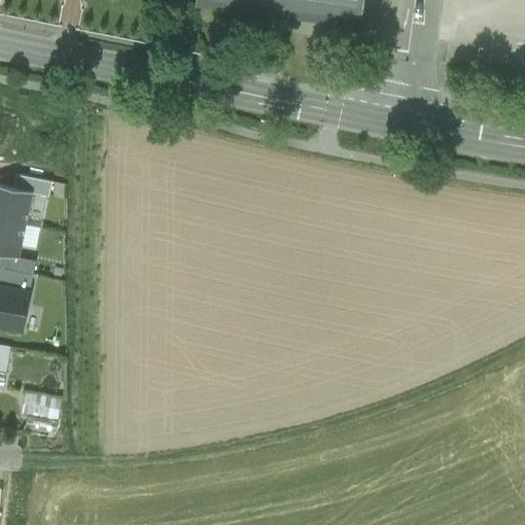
[(198,0),(198,3),(298,15),(299,0),(198,0)]
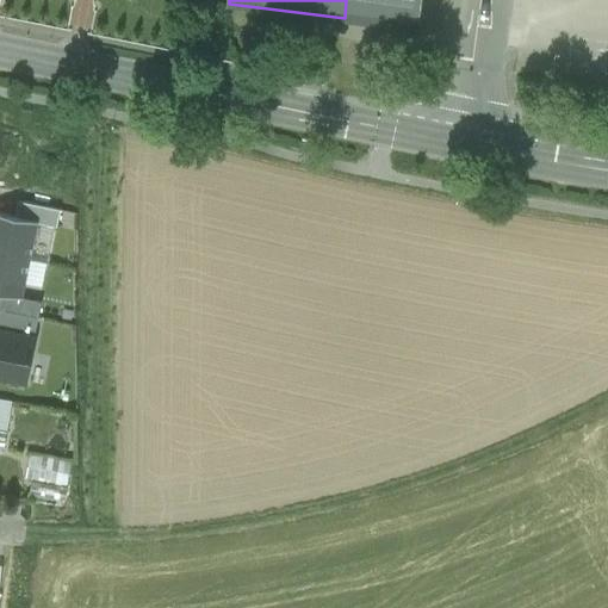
[(346,0),(345,18),(420,29),(423,0),(346,0)]
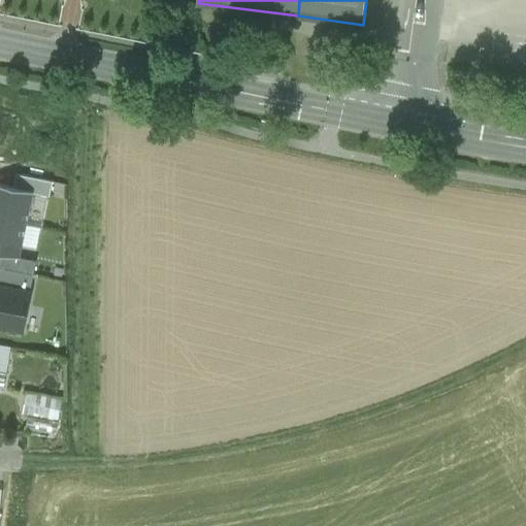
[(13,187),(34,191),(50,195),(53,182),(17,173),(13,187)]
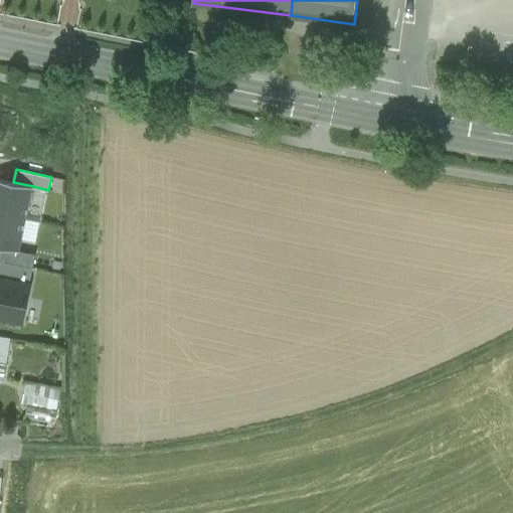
[(13,182),(0,178),(0,240),(19,245),(26,216),(33,186),(13,182)]
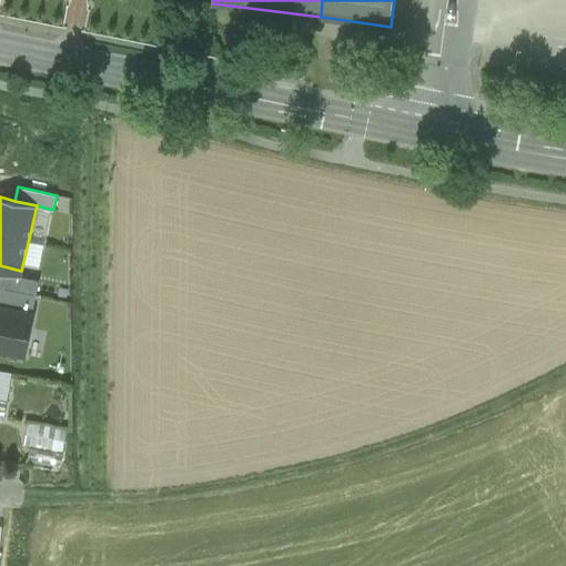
[(0,305),(30,313),(34,293),(0,285),(0,305)]
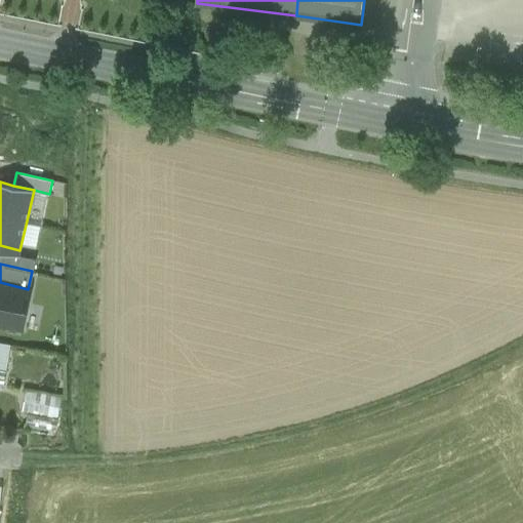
[(0,282),(0,326),(23,331),(32,289),(28,289),(0,282)]
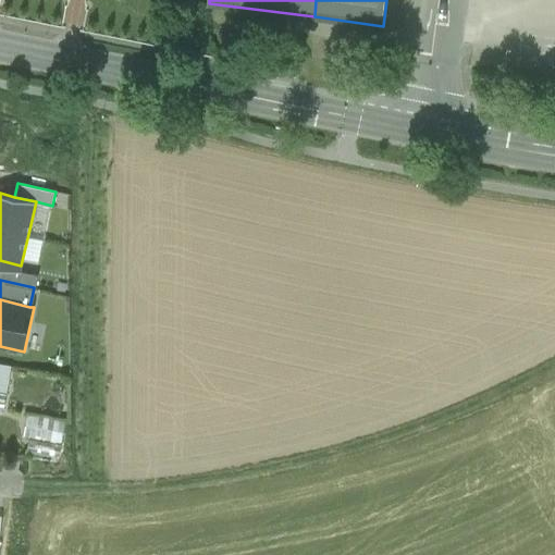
[(11,364),(0,361),(0,391),(7,392),(11,364)]
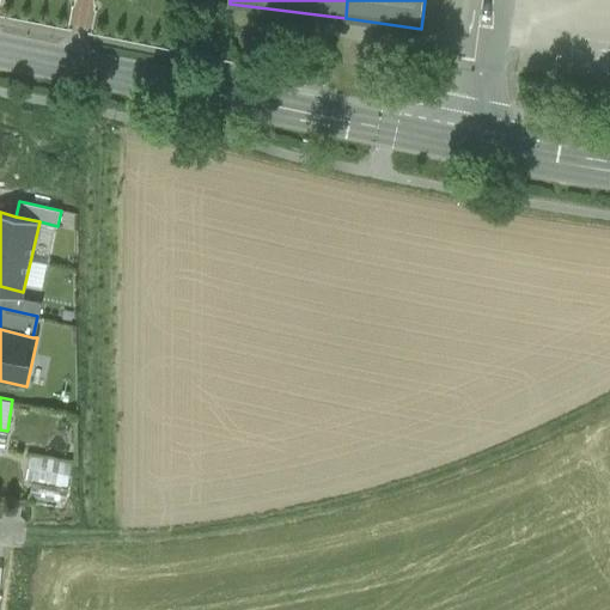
[(34,456),(29,486),(69,493),(74,462),(34,456)]
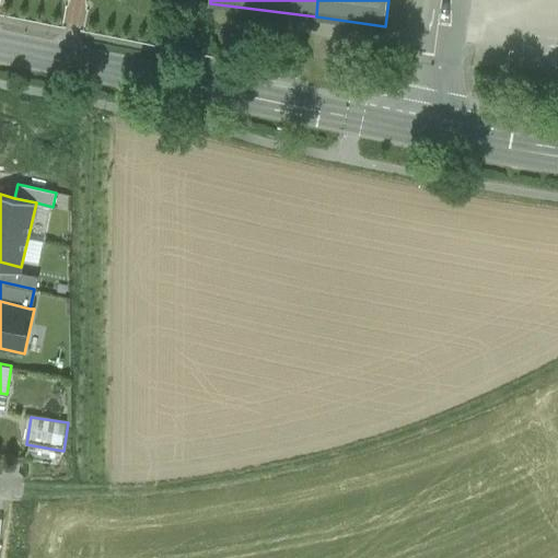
All buildings are outlined.
